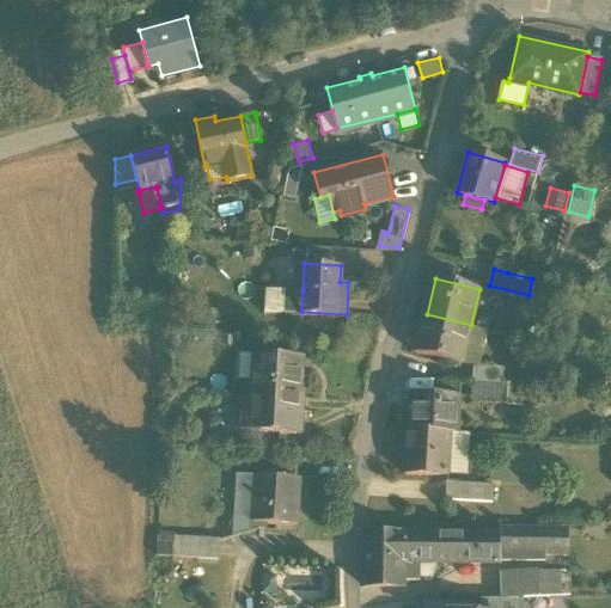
[(283,311),(285,289),(266,288),(266,311),(283,311)]
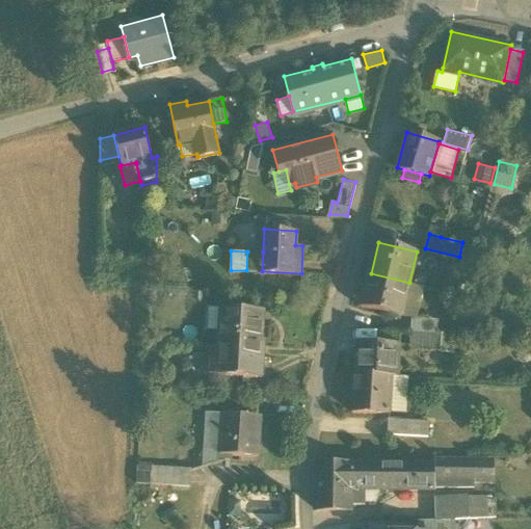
[(246,270),(262,271),(263,252),(247,252),(246,270)]
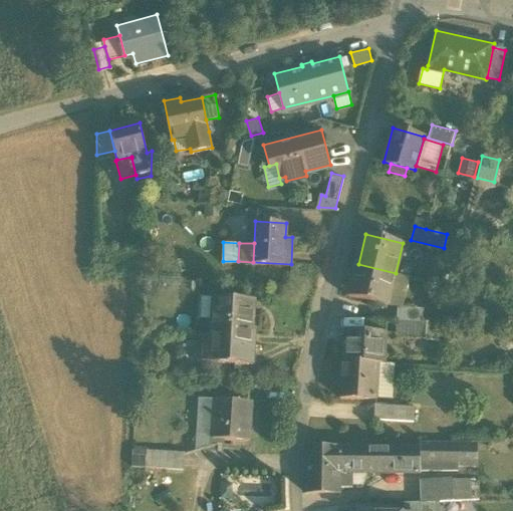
[(388,305),(396,273),(358,264),(350,296),(388,305)]
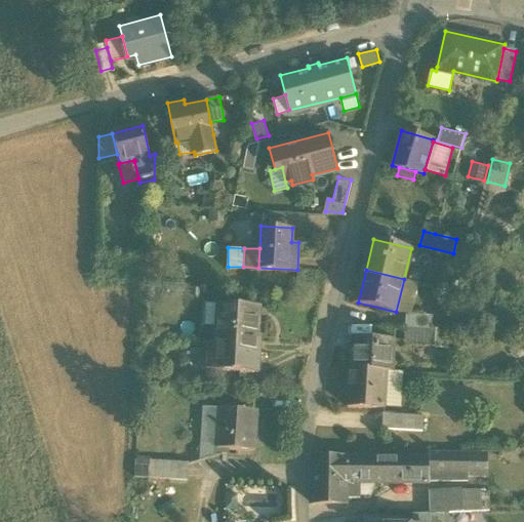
[(419,282),(404,279),(396,312),(406,312),(412,312),(419,282)]
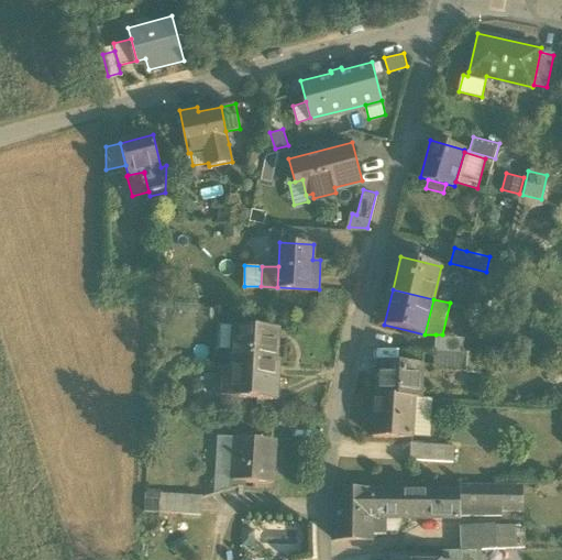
[(234,349),(237,325),(219,324),(217,348),(234,349)]
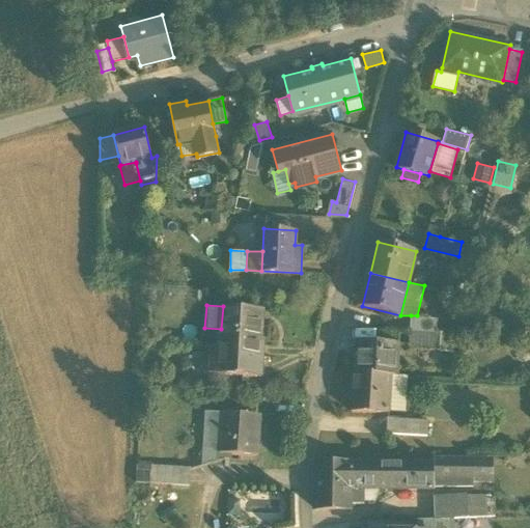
[(220,345),(220,354),(263,358),(265,338),(261,337),(262,308),(223,306),(221,329),(220,345)]
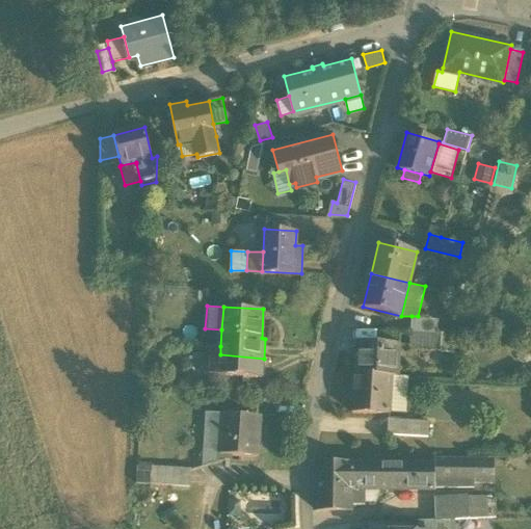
[(412,316),(412,332),(437,333),(439,317),(418,316),(412,316)]
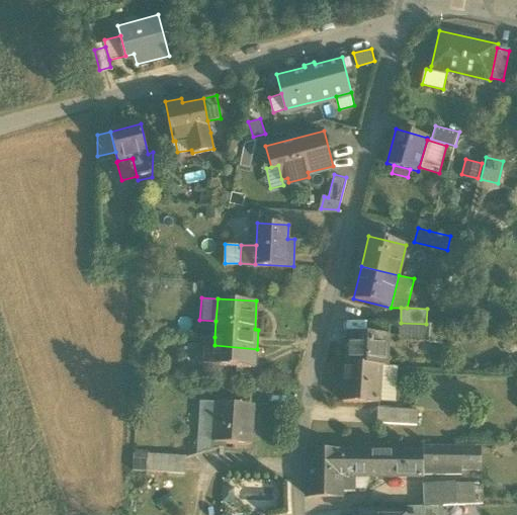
[(441,325),(426,324),(401,323),(400,339),(443,342),(444,326),(441,325)]
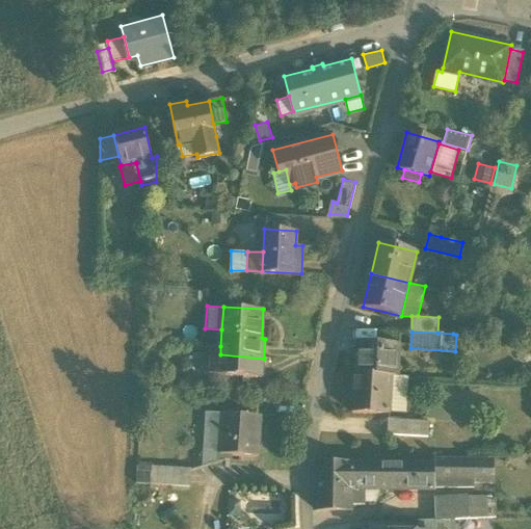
[(360,341),(357,373),(393,374),(396,375),(398,343),(360,341)]
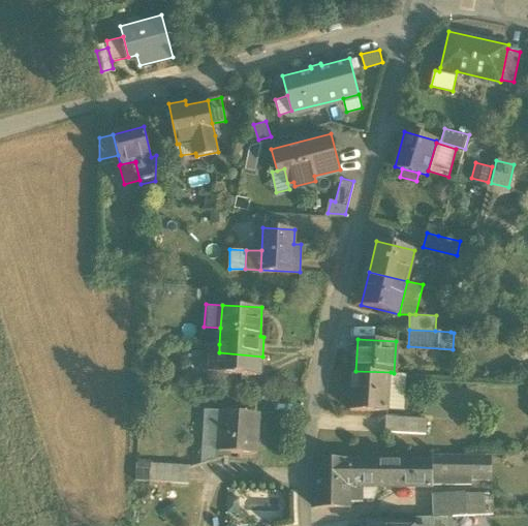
[(209,352),(219,352),(219,344),(210,344),(209,352)]
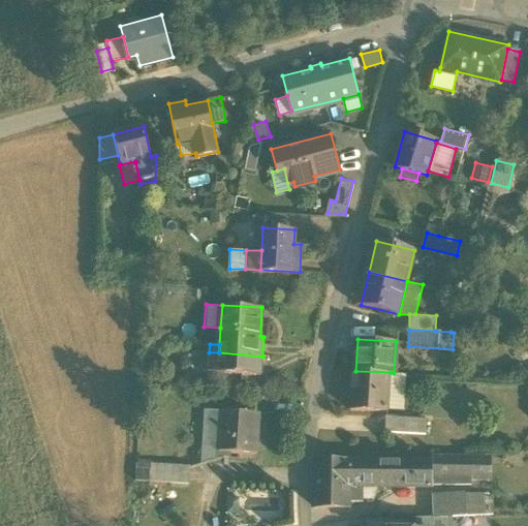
[(261,374),(262,357),(219,352),(209,352),(208,371),(261,374)]
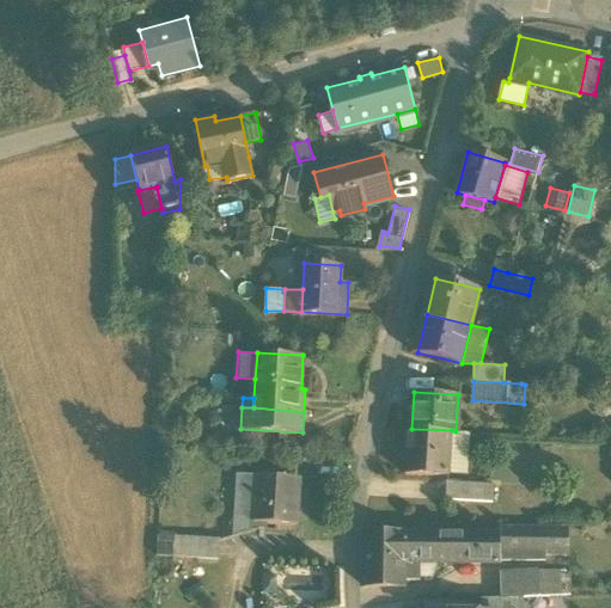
[(448,474),(450,472),(452,430),(411,429),(408,429),(405,472),(448,474)]
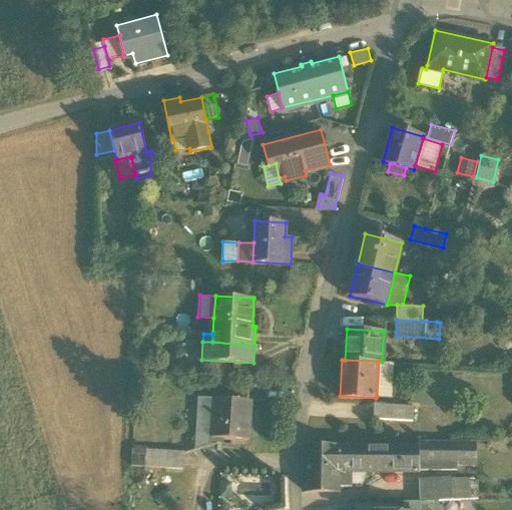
[(382,362),(379,361),(377,396),(390,397),(393,362),(382,362)]
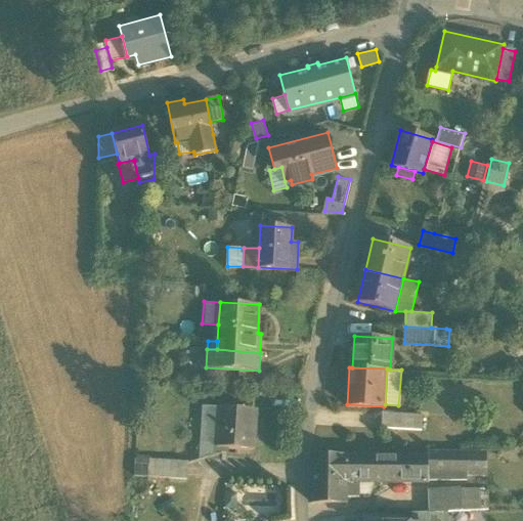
[(216,443),(219,406),(206,405),(203,443),(216,443)]
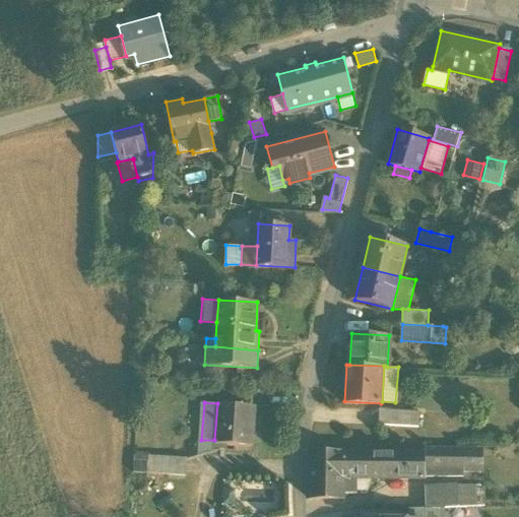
[(228,442),(251,444),(252,428),(249,428),(251,404),(217,402),(217,403),(214,440),(214,442),(228,442)]
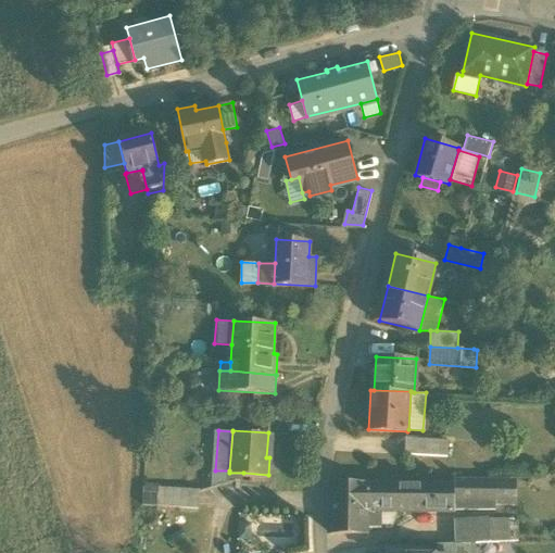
[(406,452),(448,455),(449,440),(406,437),(406,452)]
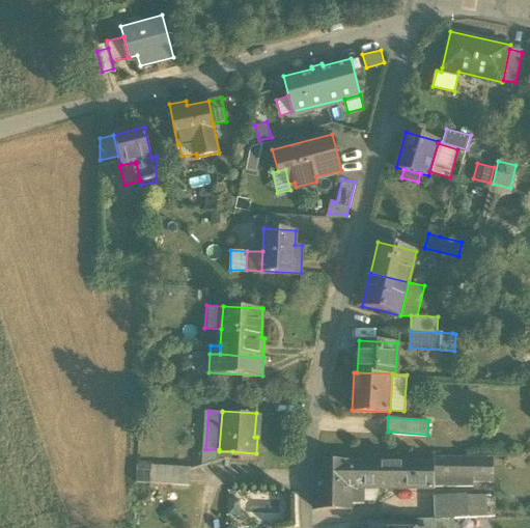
[(219,455),(219,451),(219,449),(205,449),(202,449),(201,464),(219,459),(219,455)]
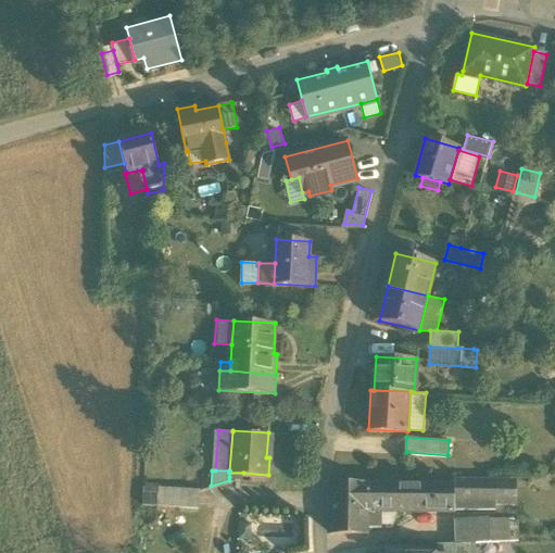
[(496,502),(499,480),(453,478),(453,484),(455,485),(455,507),(495,508),(496,502)]
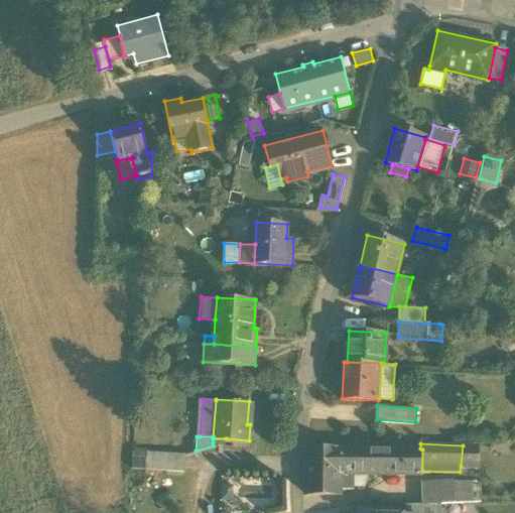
[(481,445),(463,445),(461,466),(480,466),(481,445)]
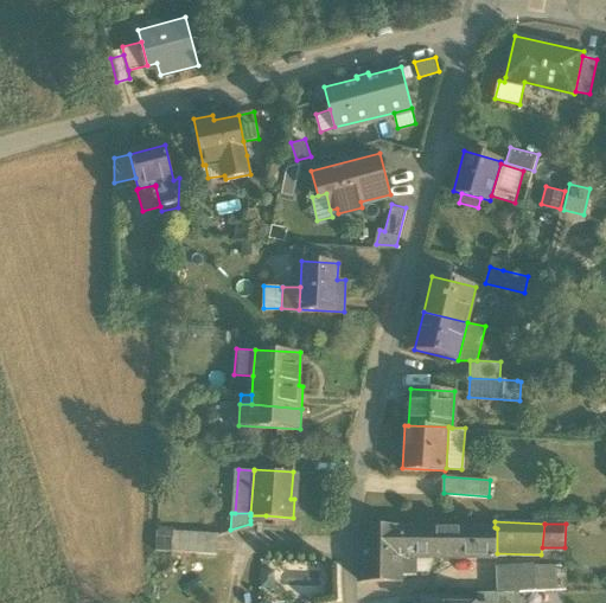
[(495,527),(362,527),(362,579),(400,579),(400,575),(401,555),(416,555),(434,555),(497,556),(497,553),(497,528),(495,527)]
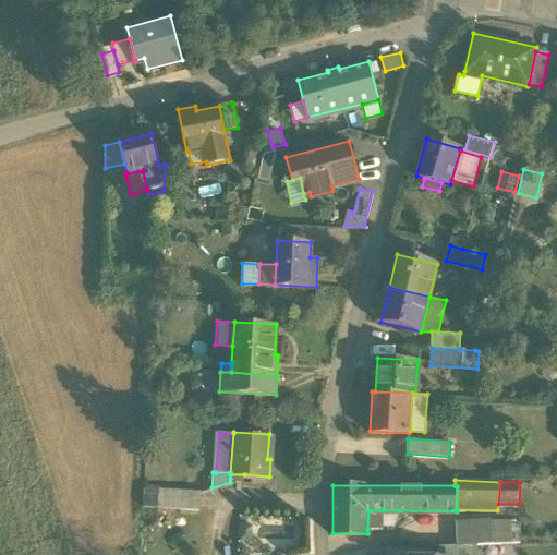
[(158,506),(159,487),(144,486),(143,505),(158,506)]
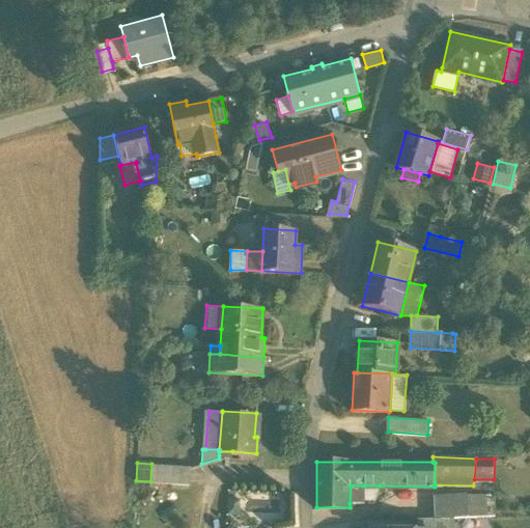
[(150,481),(190,483),(191,466),(151,464),(150,481)]
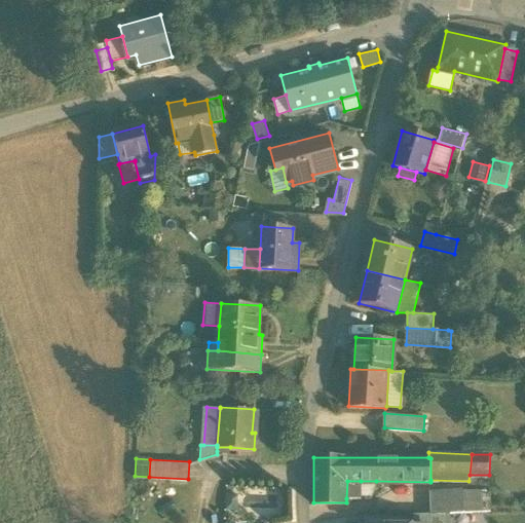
[(361,495),(361,481),(347,481),(346,498),(361,498),(361,495)]
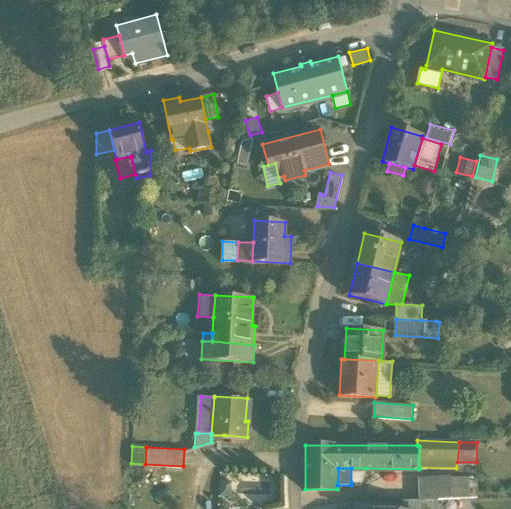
[(366,468),(351,468),(351,482),(362,482),(366,468)]
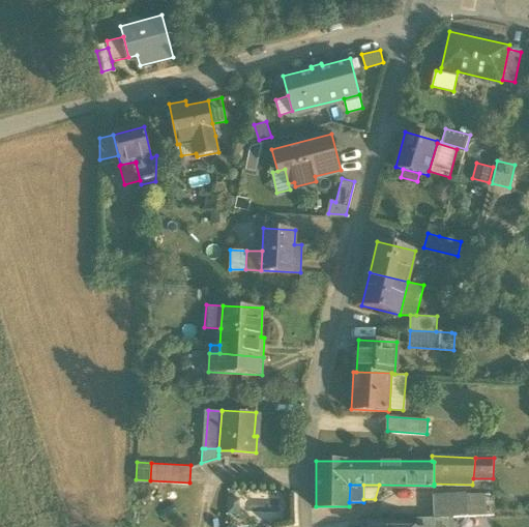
[(466,515),(467,515),(466,496),(466,493),(433,494),(434,517),(436,516),(466,515)]
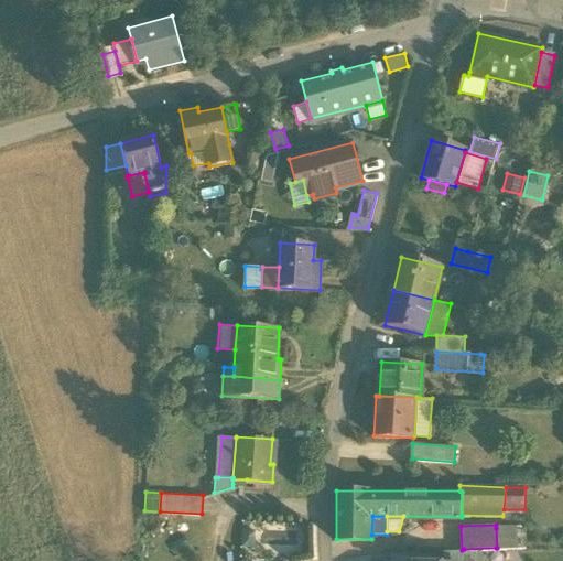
[(516,528),(496,528),(497,548),(516,548),(516,528)]
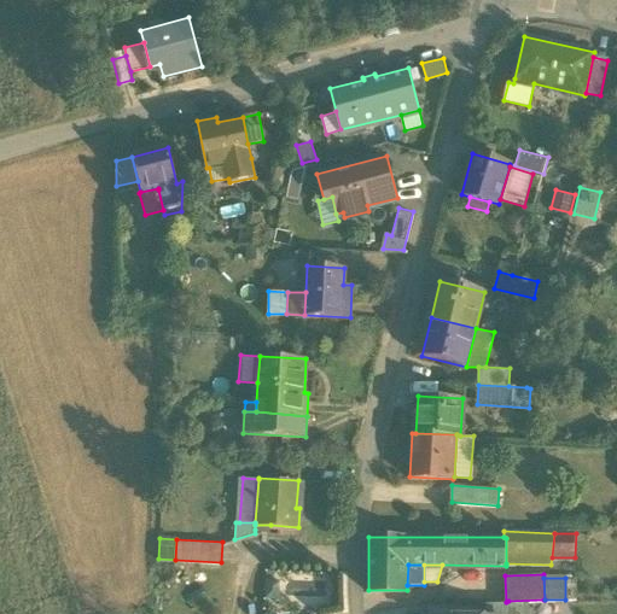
[(485,603),(484,613),(528,613),(529,602),(485,603)]
